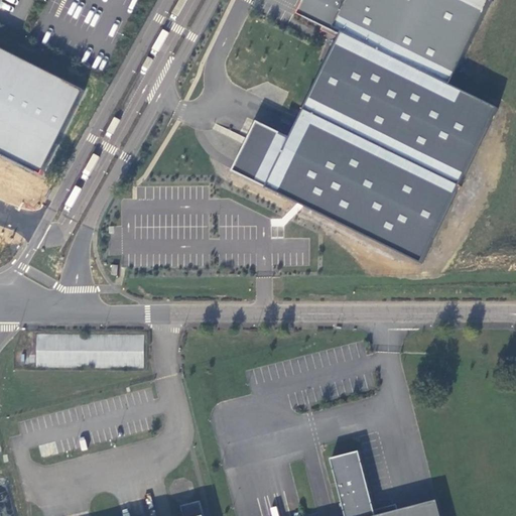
[(302,0),(295,15),(338,36),(340,30),(447,89),(491,0),(302,0)]
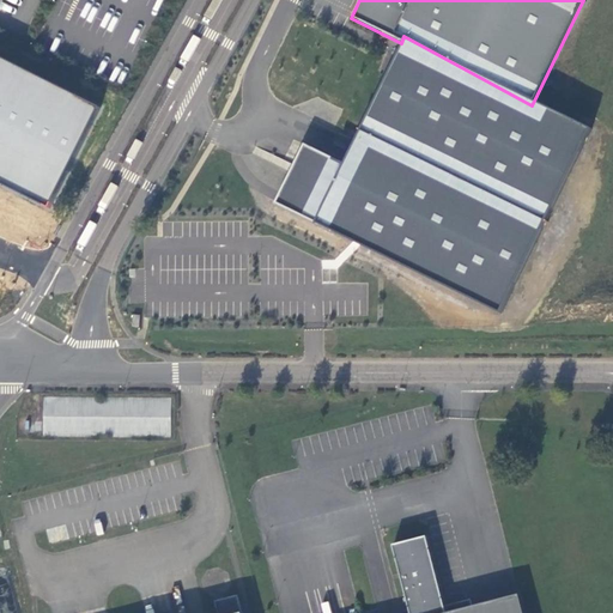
[(532,105),(404,36),(401,43),(341,164),(302,144),(274,204),(497,313),(588,129),(532,105)]
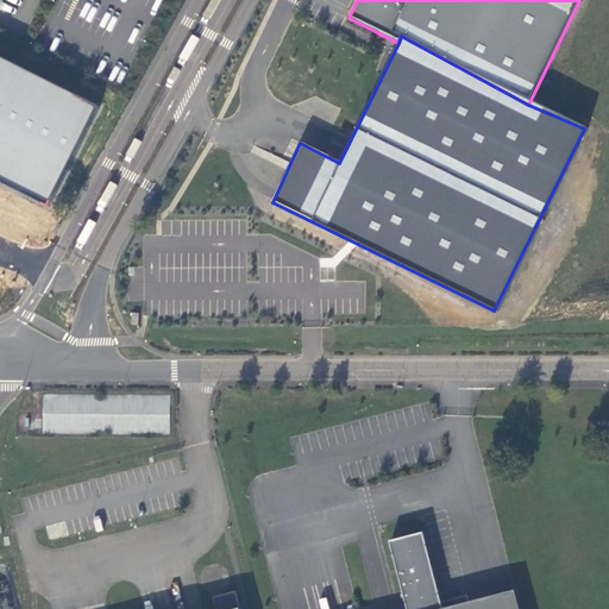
[(0,179),(48,201),(96,100),(0,54),(0,179)]
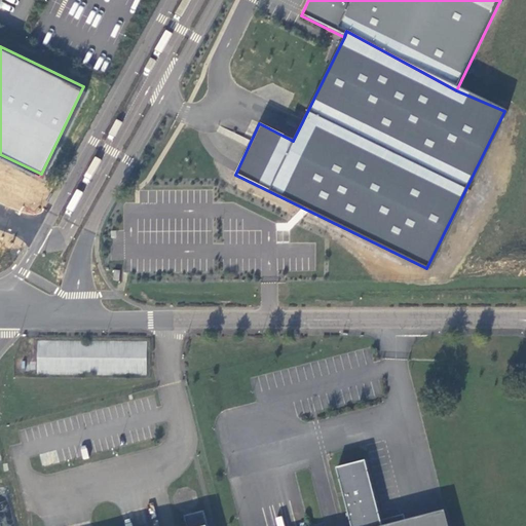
[(147,341),(37,341),(37,375),(146,376),(147,341)]
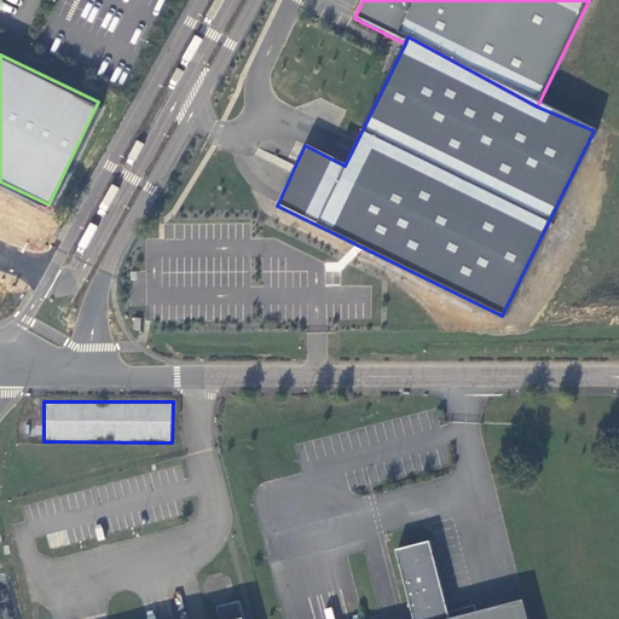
[(414,618),(528,618),(525,601),(451,618),(450,618),(431,542),(397,550),(414,618)]
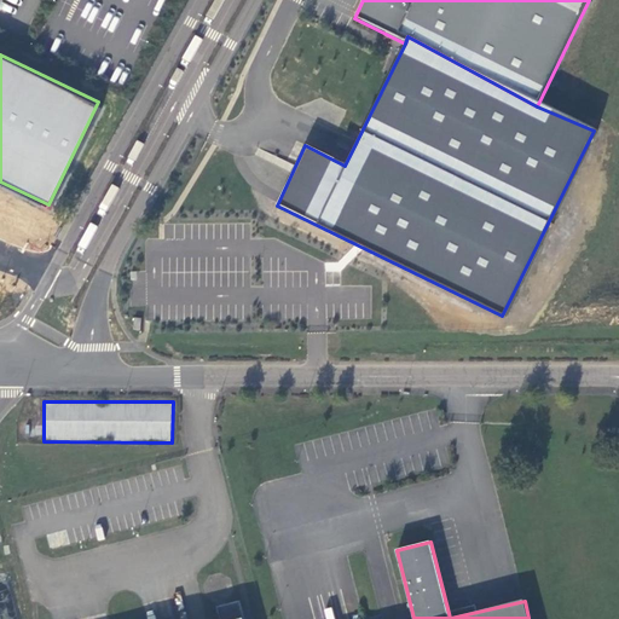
[(220,618),(244,618),(241,601),(218,607),(220,618)]
